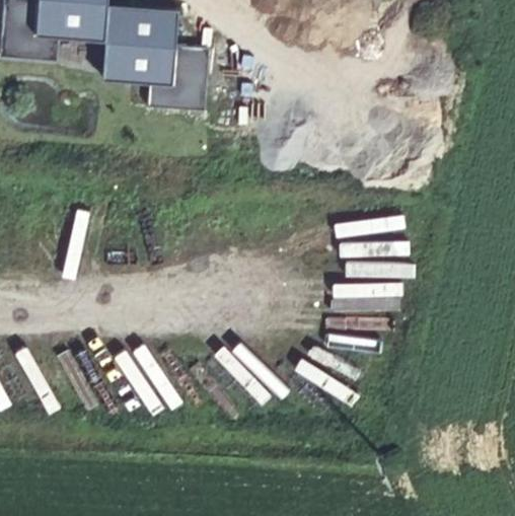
[(2,0),(0,29),(0,54),(57,58),(60,29),(106,37),(104,78),(149,81),(147,104),(208,112),(211,47),(181,40),(181,3),(160,0),(2,0)]
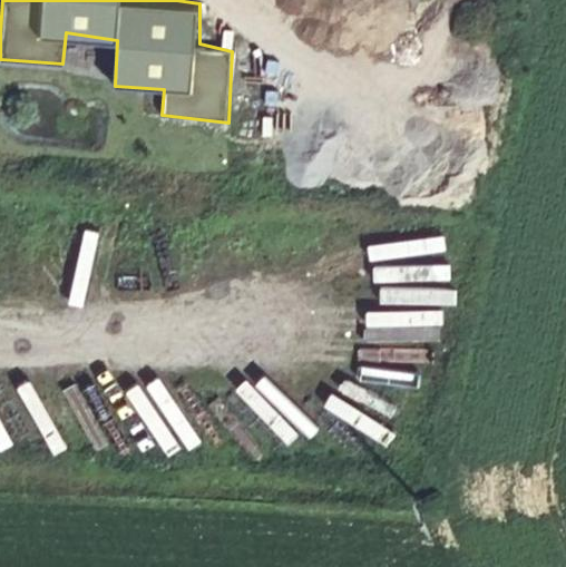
[(215,445),(230,436),(189,371),(175,380),(215,445)]
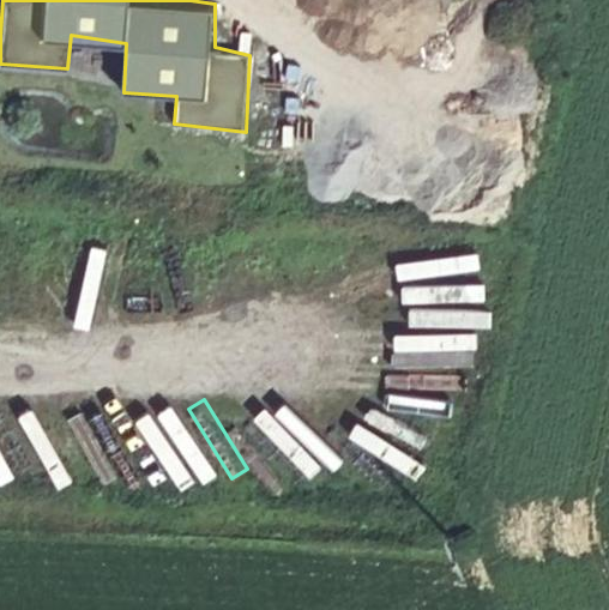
[(266,410),(252,422),(307,481),(320,469),(266,410)]
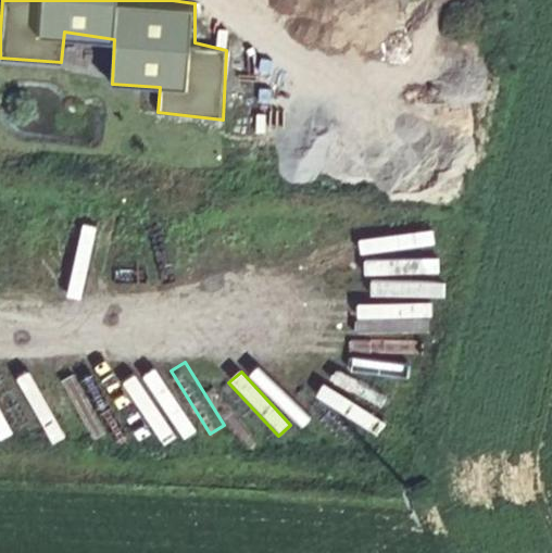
[(146,375),(132,378),(150,451),(163,448),(146,375)]
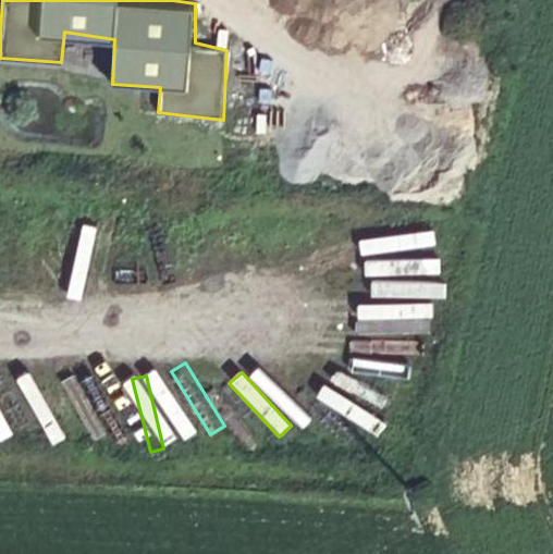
[(390,433),(394,420),(357,409),(353,422),(390,433)]
